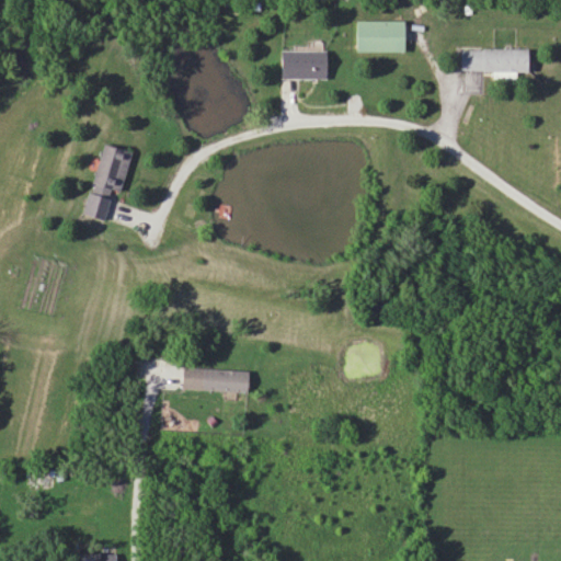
[(402,52),(402,21),(355,21),(355,52),(402,52)]
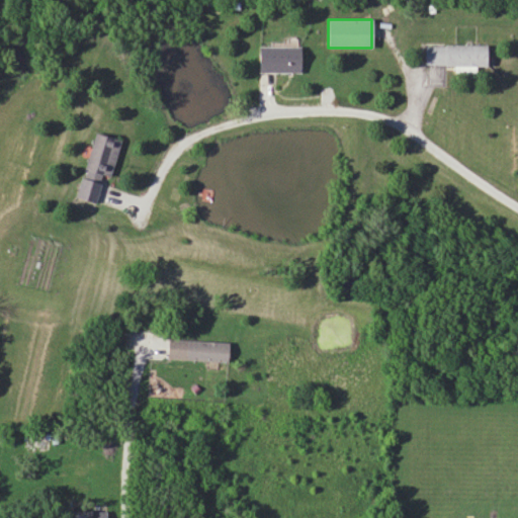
[(486,66),(486,46),(424,46),(424,66),(486,66)]
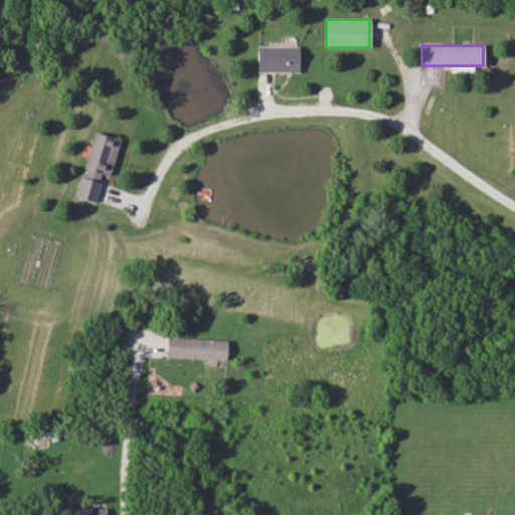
[(298,46),(255,46),(255,71),(298,71),(298,46)]
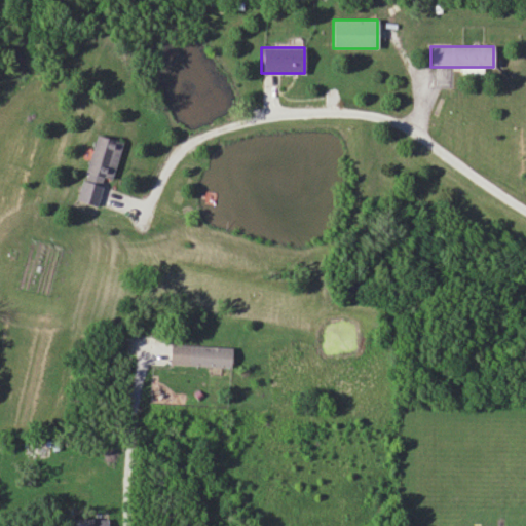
[(121,142),(94,135),(76,201),(97,207),(104,178),(111,180),(121,142)]
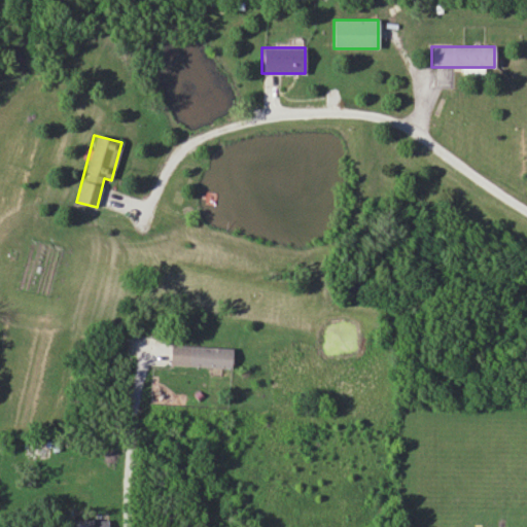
[(231,366),(232,346),(170,344),(169,363),(231,366)]
